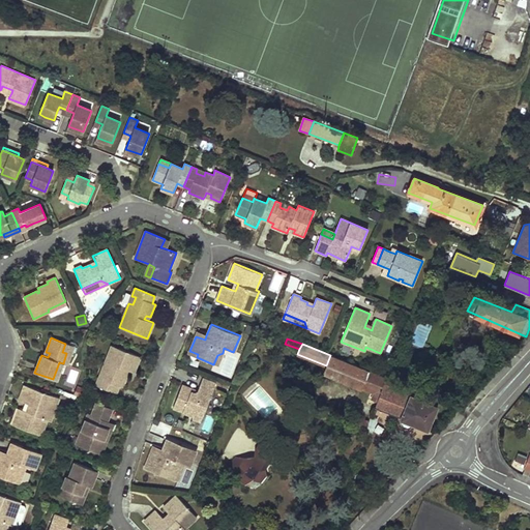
[(140,357),(112,346),(101,371),(106,372),(104,380),(98,378),(95,385),(116,393),(118,386),(122,388),(127,375),(125,375),(122,373),(124,370),(127,371),(128,372),(131,373),(134,373),(140,357)]
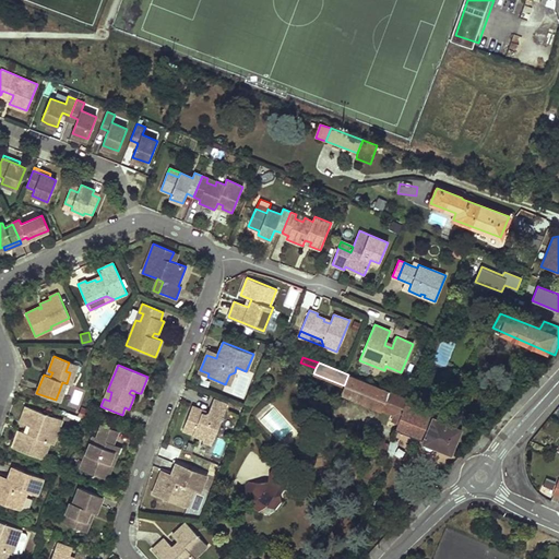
[(458,372),(447,392),(450,394),(461,373),(458,372)]
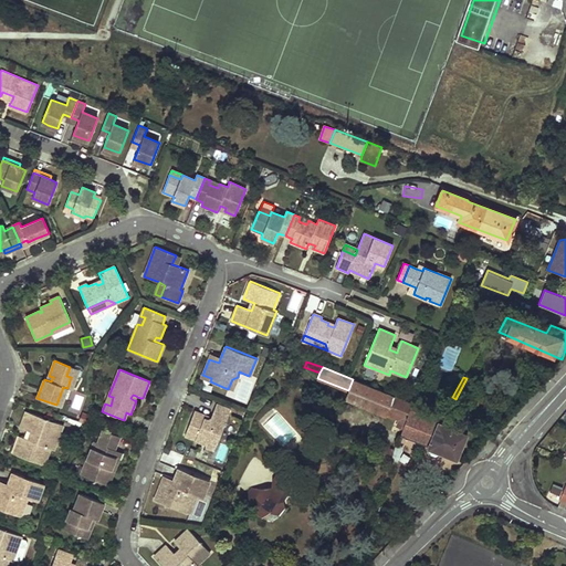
[(463,402),(474,383),(467,378),(456,399),(463,402)]
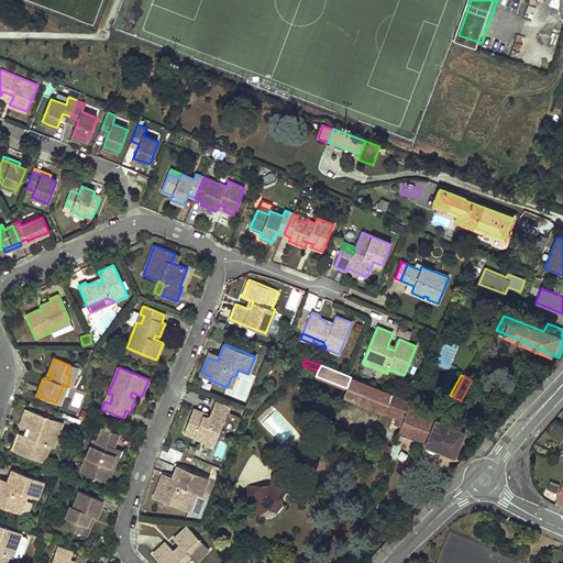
[(346,388),(343,397),(385,415),(388,406),(406,414),(401,426),(398,432),(427,444),(426,449),(427,453),(432,455),(437,453),(439,449),(454,454),(466,424),(449,418),(448,418),(445,422),(408,407),(410,401),(393,393),(392,394),(351,377),(346,388)]
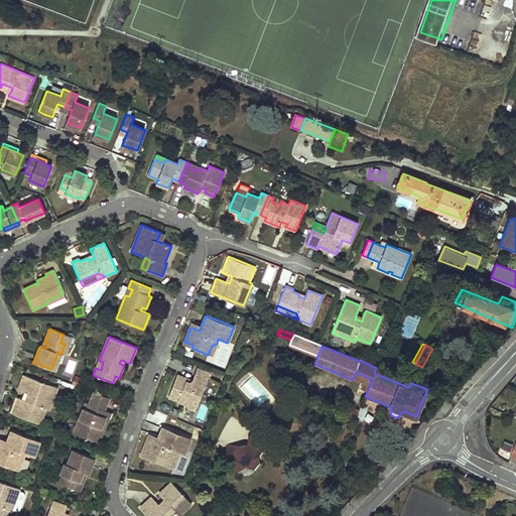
[(57,353),(51,369),(55,371),(61,354),(57,353)]
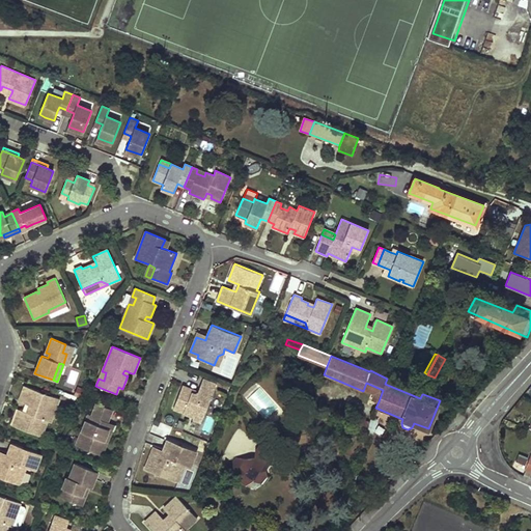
[(71,370),(66,382),(75,385),(78,372),(71,370)]
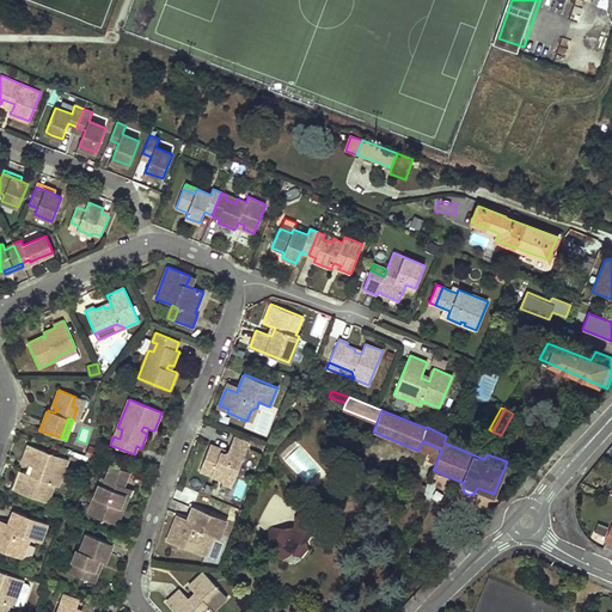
[(487,454),(446,436),(444,442),(484,459),(487,454)]
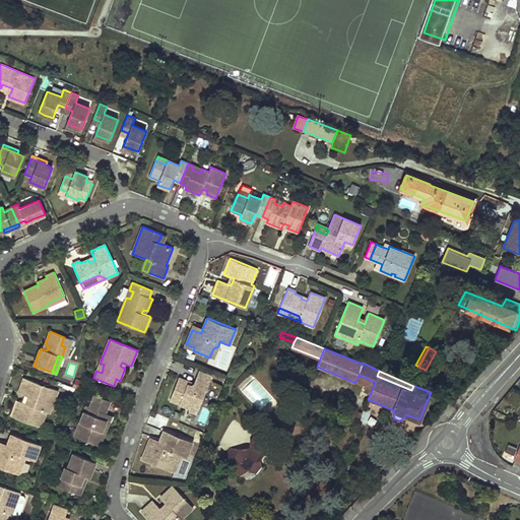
[(199,407),(211,377),(198,372),(193,384),(178,378),(170,399),(190,407),(192,404),(199,407)]
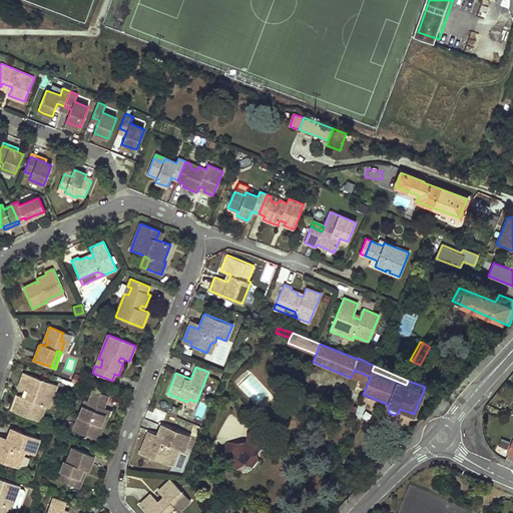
[(354,370),(351,378),(361,383),(360,386),(366,388),(370,377),(354,370)]
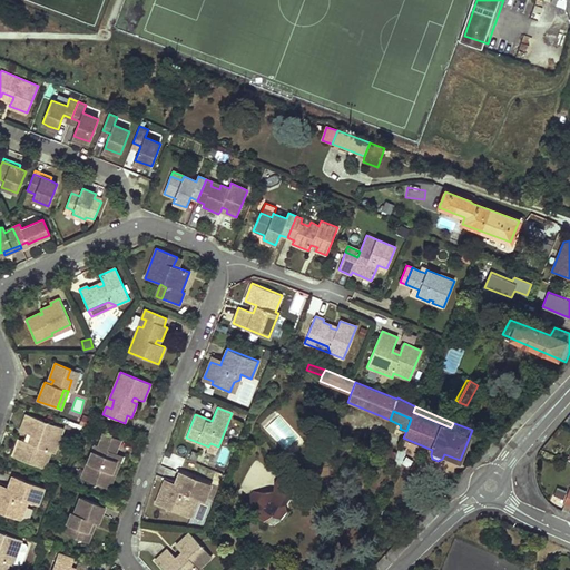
[(26,414),(20,431),(31,434),(35,436),(31,443),(28,442),(20,440),(13,457),(43,468),(49,452),(53,453),(62,428),(26,414)]
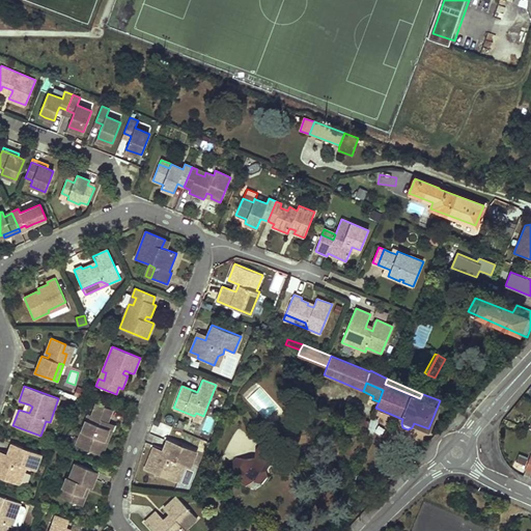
[(94,410),(109,415),(112,410),(96,403),(94,410)]
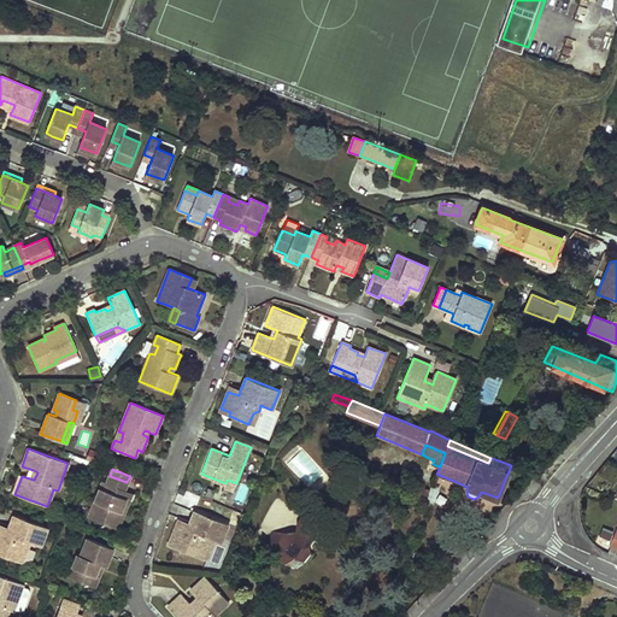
[(127,482),(110,476),(106,483),(104,489),(100,488),(88,517),(117,529),(122,517),(119,516),(121,512),(124,513),(129,500),(122,497),(124,491),(127,482)]
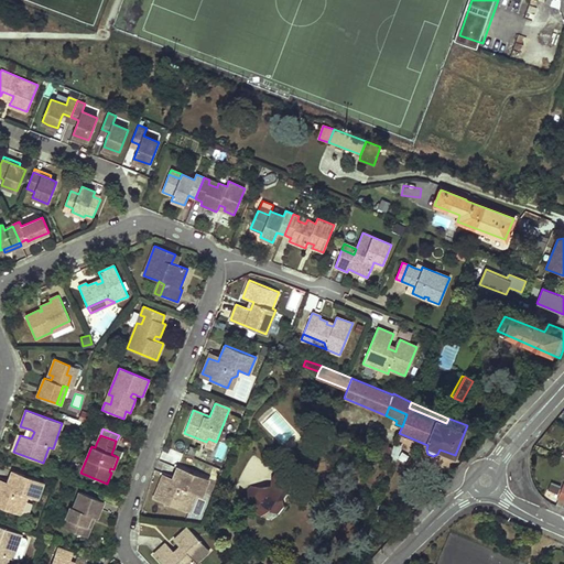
[(206,442),(204,445),(213,448),(216,442),(208,438),(206,442)]
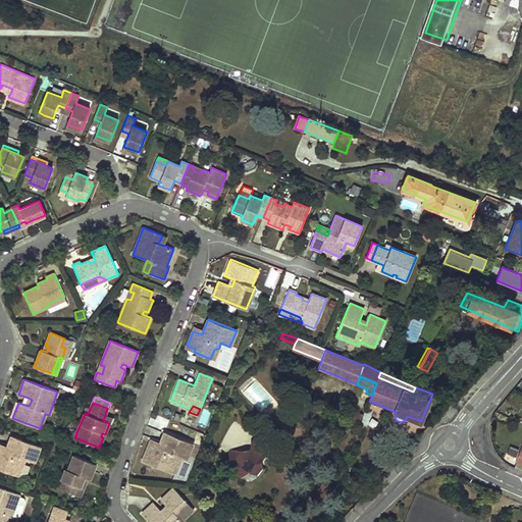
[(367,423),(371,412),(365,409),(363,414),(357,411),(352,413),(351,417),(352,420),(356,422),(361,421),(367,423)]
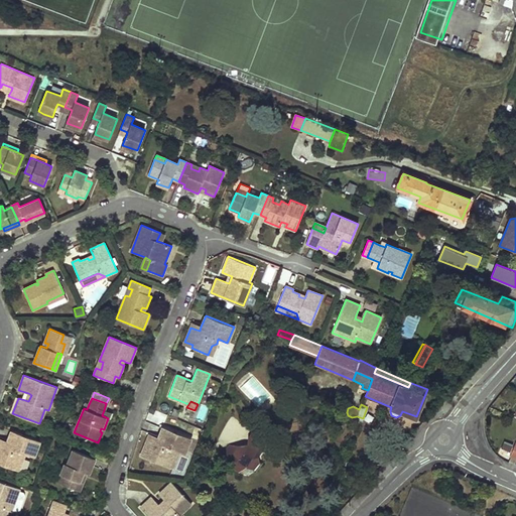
[(150,457),(148,460),(165,466),(168,457),(173,455),(175,450),(184,454),(190,438),(162,427),(158,437),(156,441),(148,438),(142,453),(150,457)]
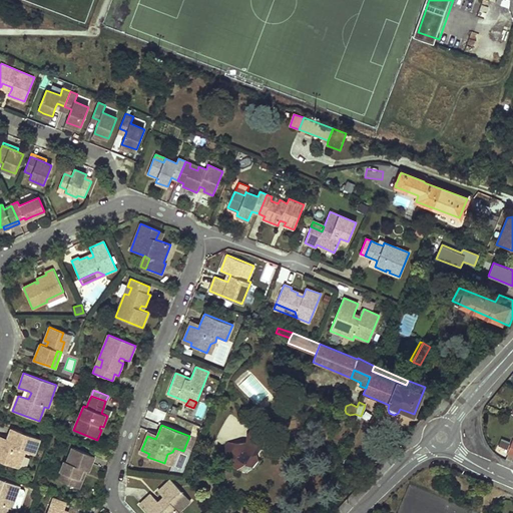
[(0,461),(14,467),(18,458),(23,455),(24,451),(33,454),(39,439),(11,428),(7,439),(6,443),(0,441),(0,461)]
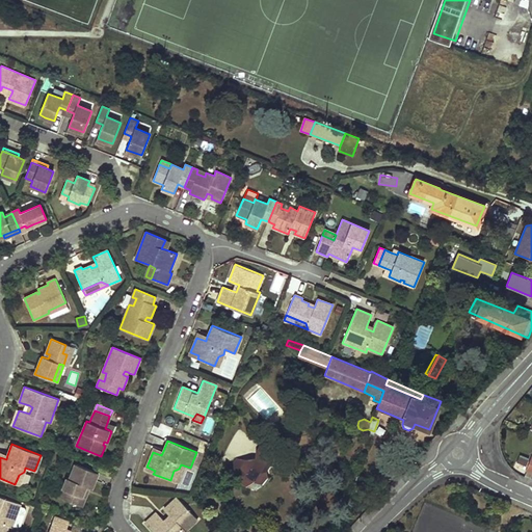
[(230,468),(238,474),(239,481),(245,486),(246,485),(254,480),(263,483),(268,477),(266,471),(272,461),(269,459),(273,454),(261,445),(257,451),(260,453),(256,457),(244,459),(237,459),(236,458),(230,468)]
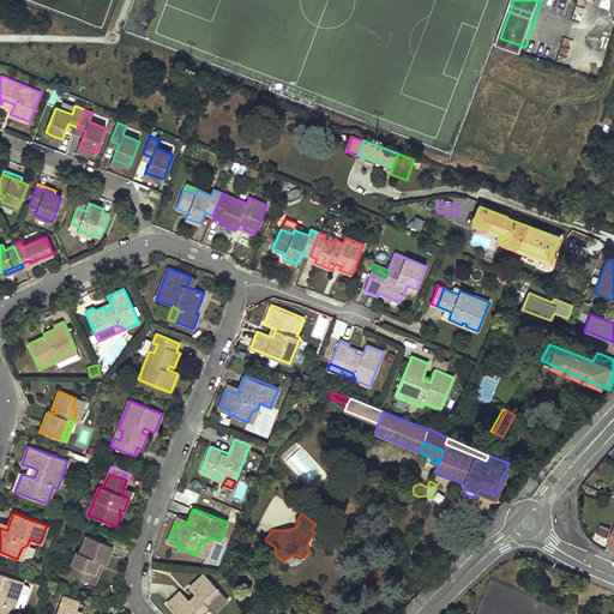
[(106,543),(88,536),(86,541),(83,547),(79,546),(68,575),(97,587),(102,575),(100,573),(101,570),(103,571),(109,557),(101,554),(104,548),(106,543)]
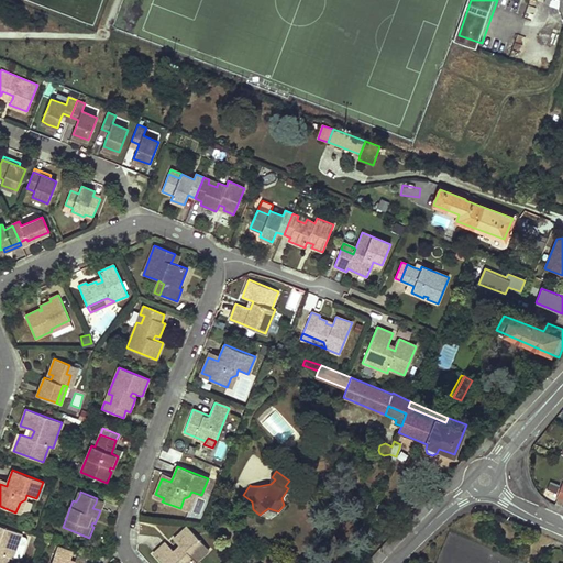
[(261,514),(269,518),(278,511),(268,508),(261,514)]
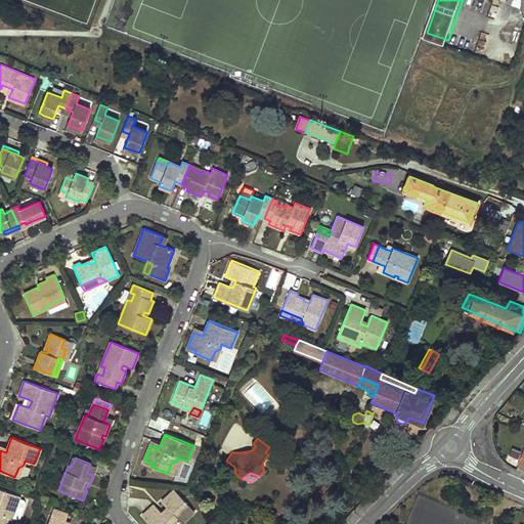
[(0,488),(0,523),(5,523),(8,518),(11,519),(19,496),(0,488)]
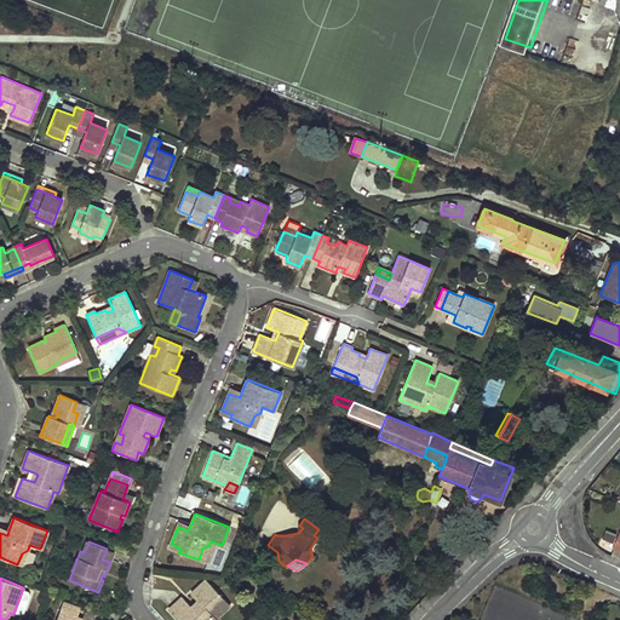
[(190,607),(182,597),(168,610),(177,619),(217,619),(216,618),(230,606),(206,580),(191,593),(197,601),(200,603),(194,609),(190,607)]
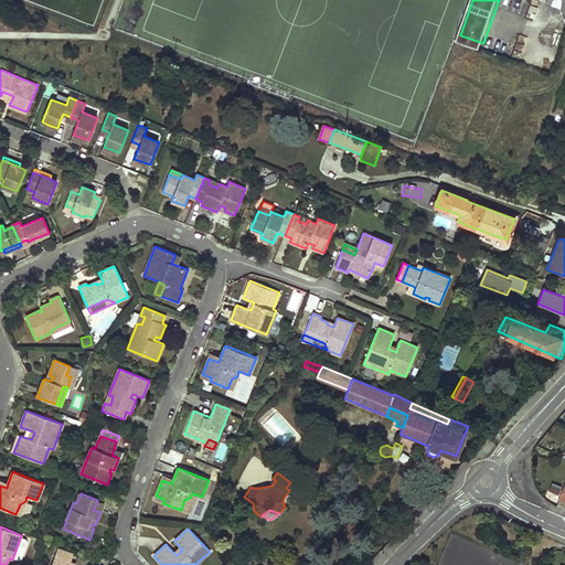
[(22,536),(14,556),(20,558),(28,539),(22,536)]
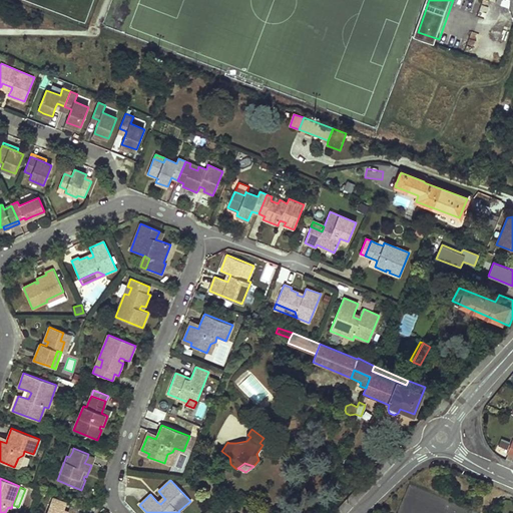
[(52,498),(46,512),(69,512),(68,512),(67,512),(62,512),(64,511),(66,503),(52,498)]
